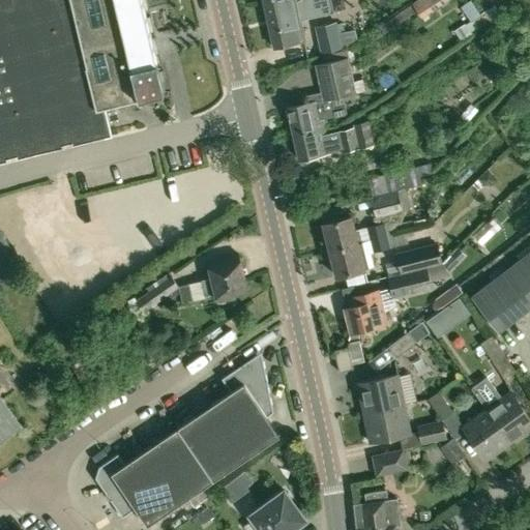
[(0,0),(0,162),(113,135),(107,106),(166,93),(142,0),(0,0)]
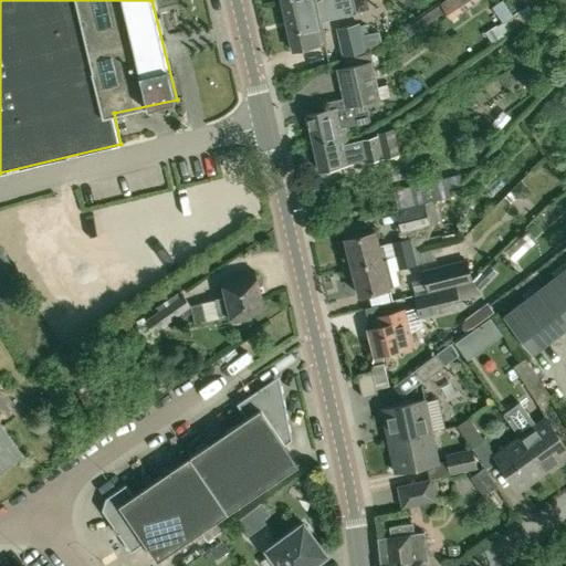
[(353,0),(281,0),(292,50),(326,42),(322,20),(356,12),(353,0)]
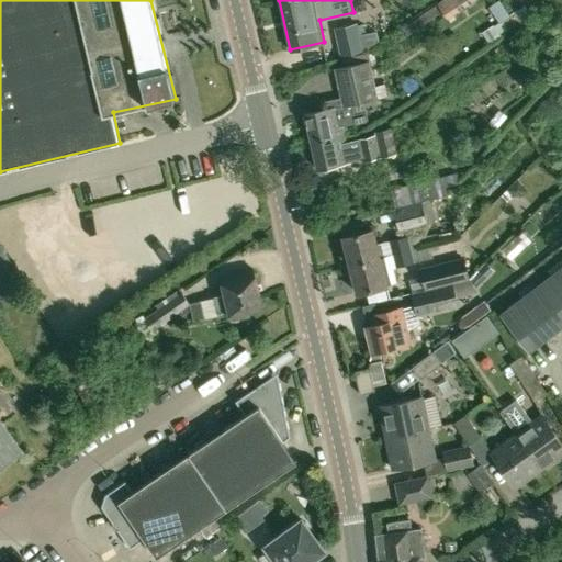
[(450,0),(440,7),(448,18),(476,0),(450,0)]
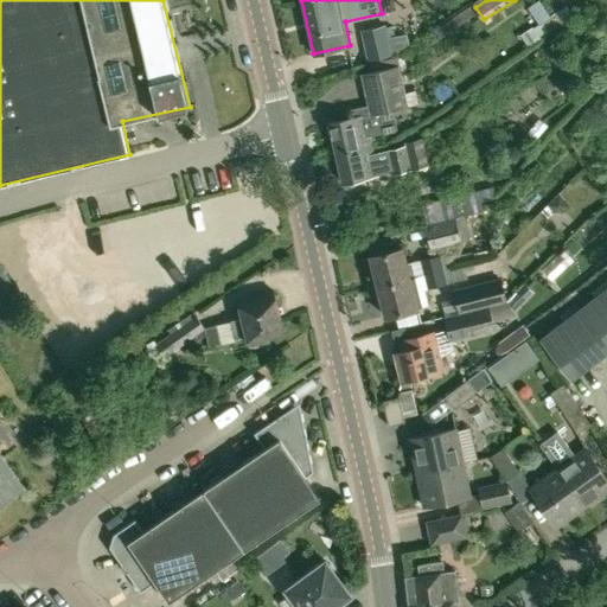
[(522,36),(529,48),(573,19),(566,7),(550,17),(541,2),(529,10),(540,25),(522,36)]
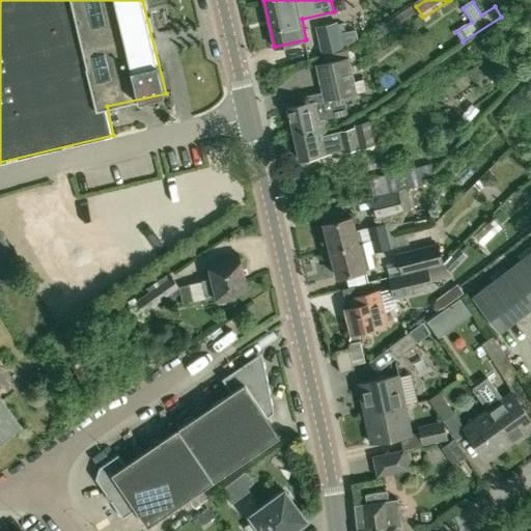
[(316,27),(323,54),(345,50),(339,22),(316,27)]
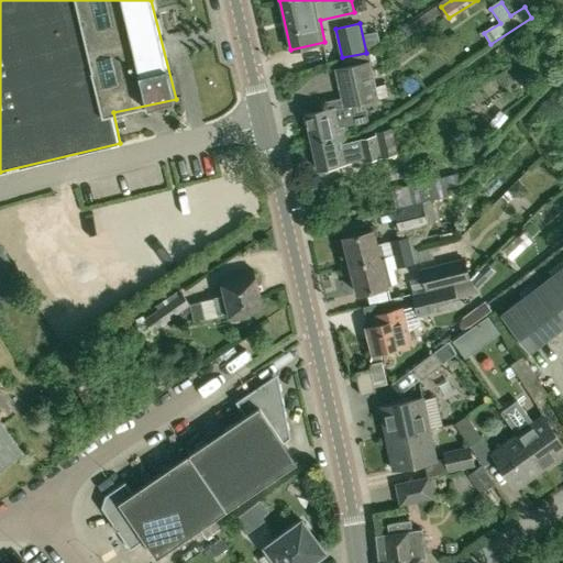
[(375,33),(363,35),(366,51),(377,43),(375,33)]
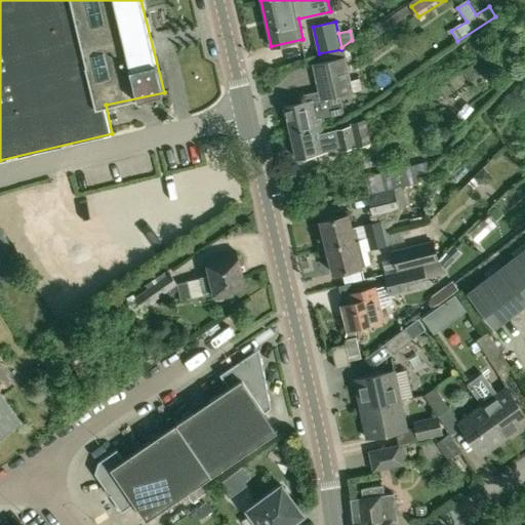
[(285,107),(290,132),(322,126),(320,117),(345,112),(340,96),(353,93),(346,57),(313,64),(318,91),(304,95),(305,103),(285,107)]
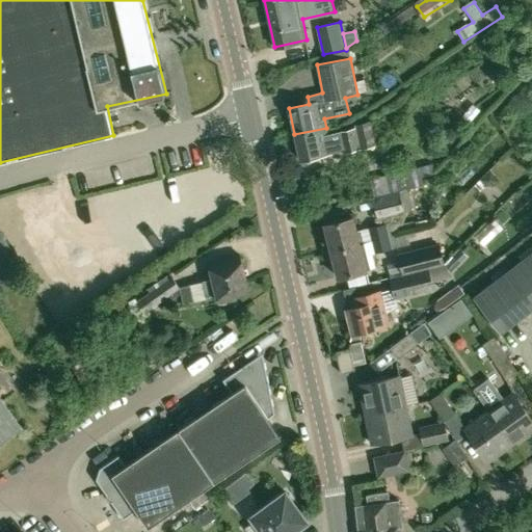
[(327,135),(326,128),(294,134),(300,160),(331,153),(343,151),(344,153),(376,147),(372,122),(355,125),(355,128),(327,135)]
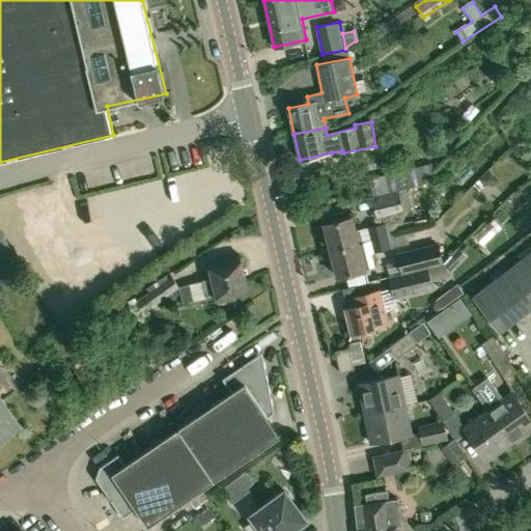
[(422,184),(420,177),(420,174),(432,171),(431,164),(369,178),(373,195),(422,184)]
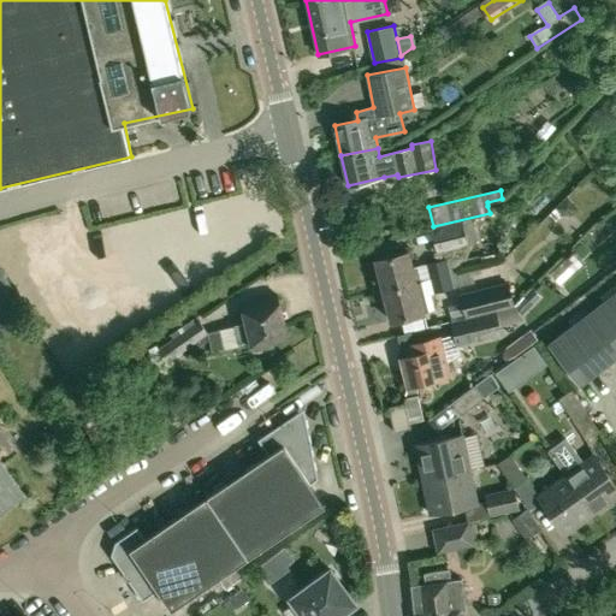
[(576,208),(567,197),(556,206),(563,214),(569,214),(576,208)]
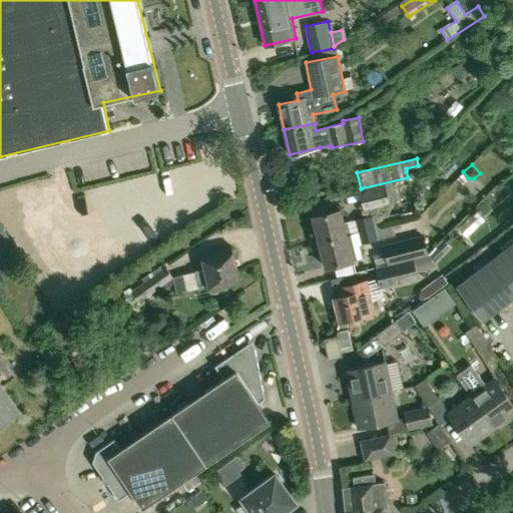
[(394,184),(385,186),(389,203),(397,201),(394,184)]
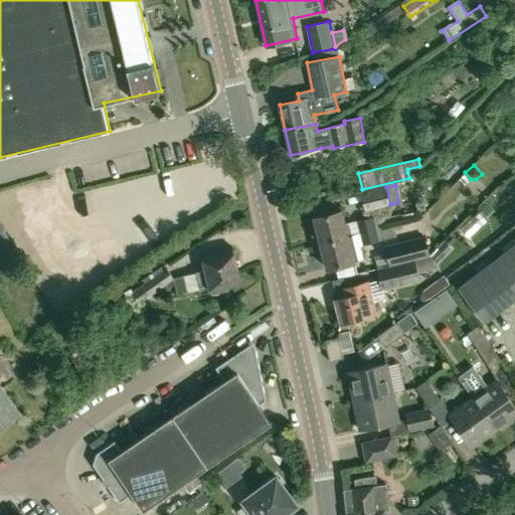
[(390,204),(386,187),(364,192),(368,209),(390,204)]
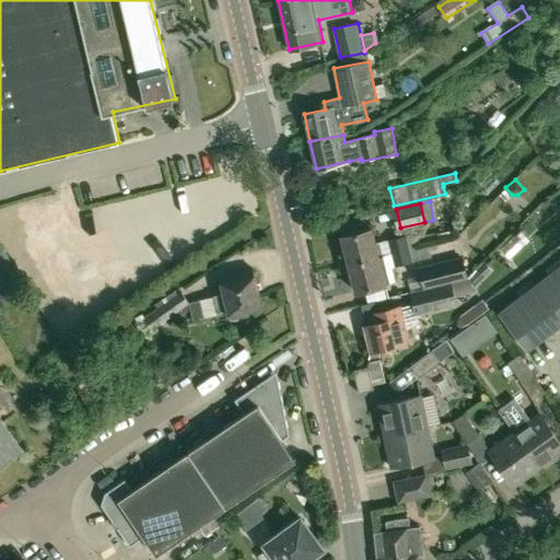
[(410,248),(417,247),(413,234),(375,244),(371,230),(342,236),(349,264),(410,248)]
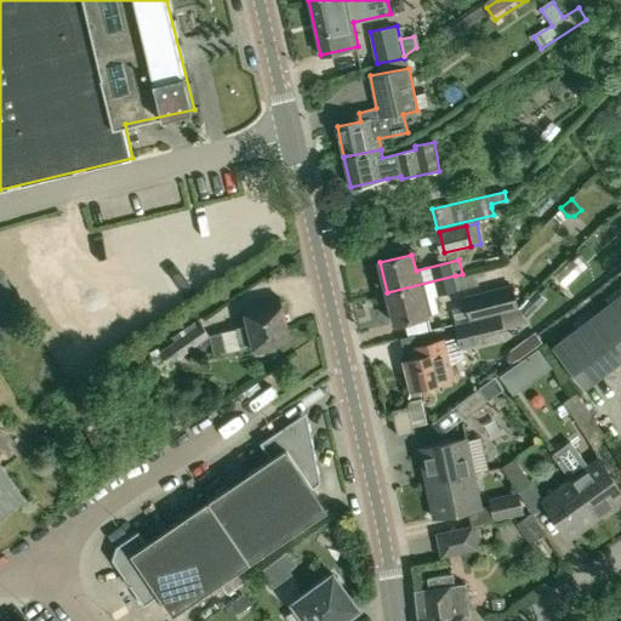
[(479,284),(477,271),(462,274),(466,288),(479,284)]
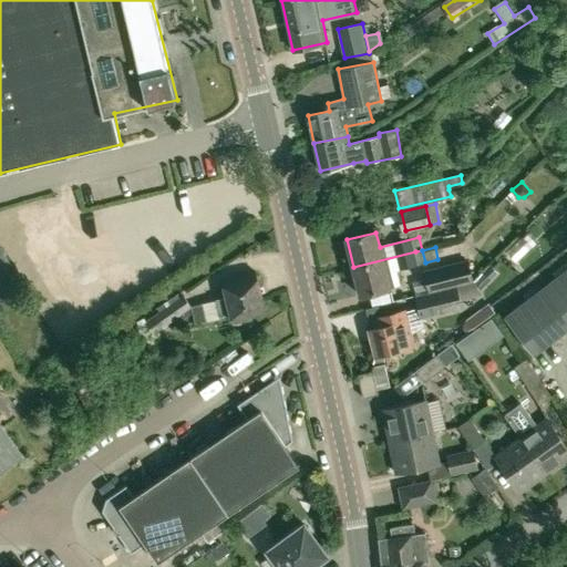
[(419,266),(419,265),(415,251),(353,267),(361,295),(369,292),(390,288),(399,286),(394,269),(399,268),(400,271),(419,266)]
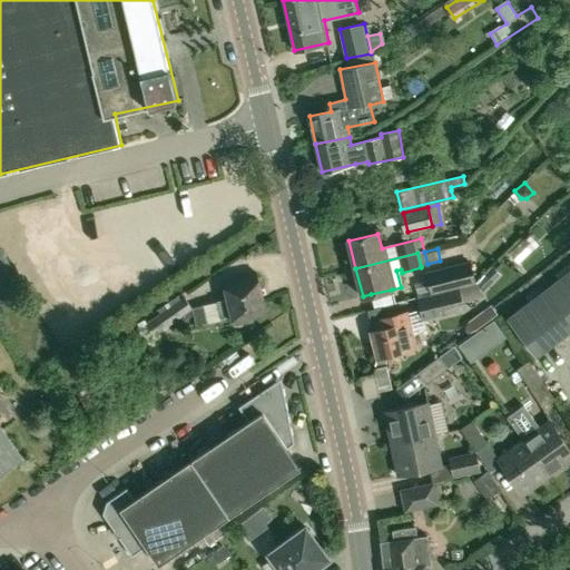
[(426,272),(431,295),(460,287),(474,283),(470,262),(426,272)]
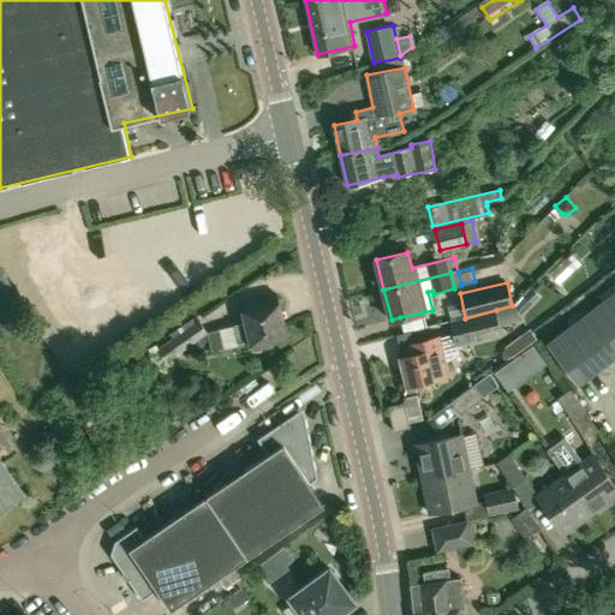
[(532,288),(515,305),(518,315),(524,309),(525,310),(539,296),(532,288)]
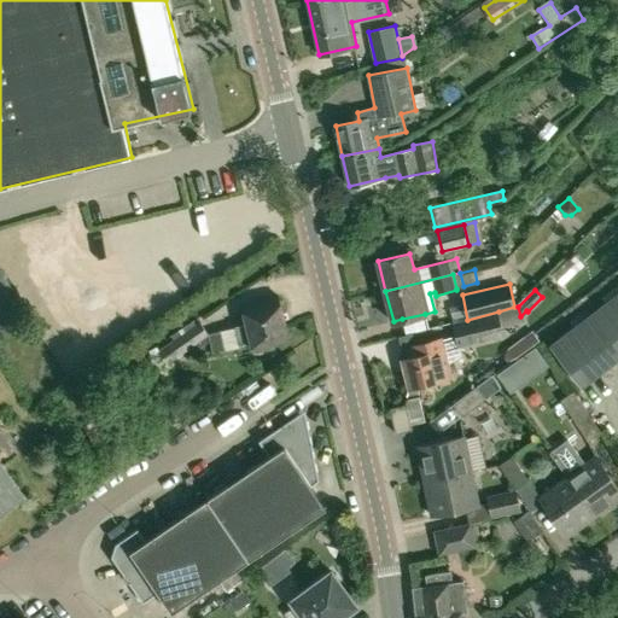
[(582,386),(617,359),(617,293),(610,301),(551,345),(582,386)]
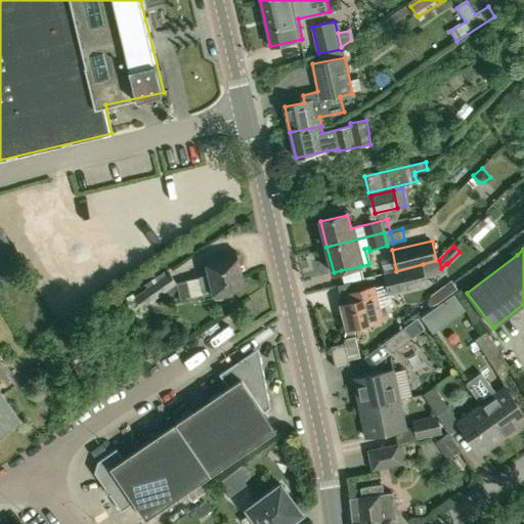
[(207,259),(211,274),(214,290),(216,298),(232,294),(231,289),(245,286),(236,252),(207,259)]
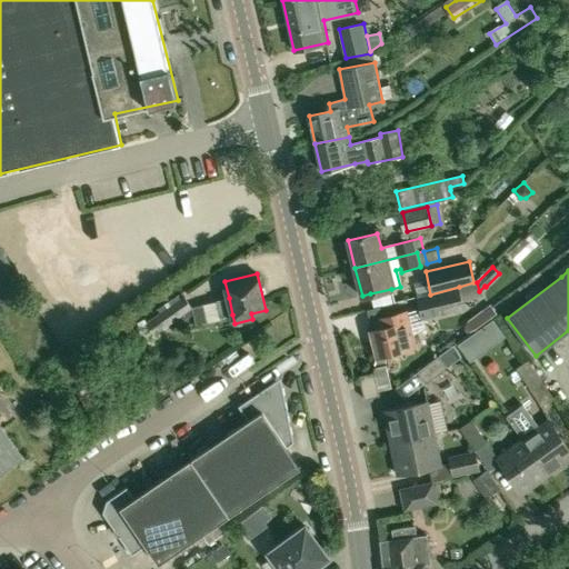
[(479,291),(477,282),(473,282),(459,287),(462,300),(480,296),(479,291)]
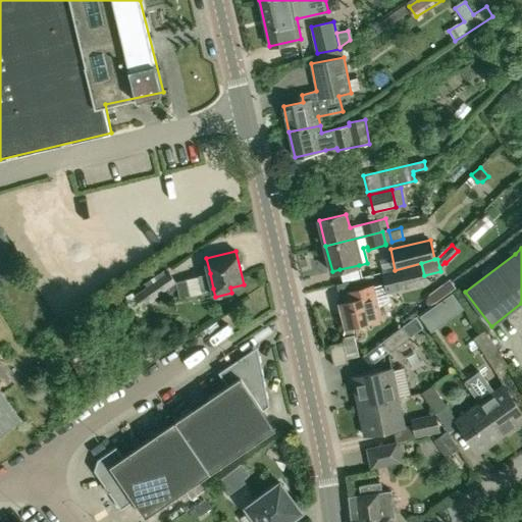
[(421,263),(395,270),(382,273),(384,283),(387,293),(426,284),(424,275),(421,263)]
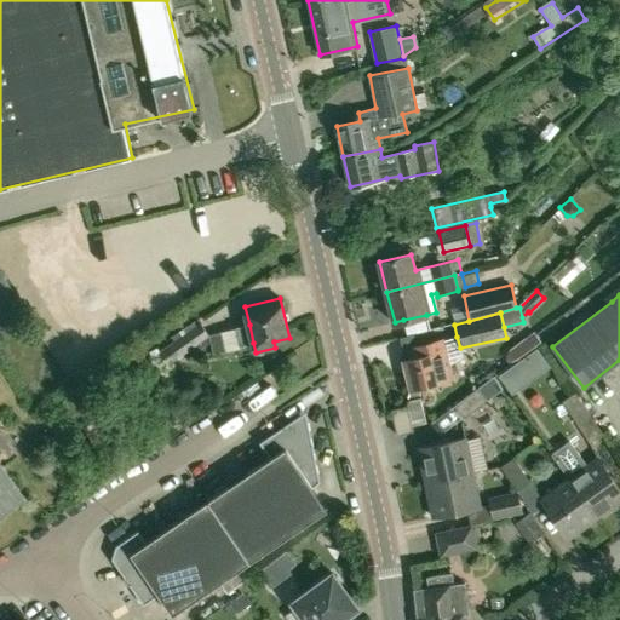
[(174,340),(160,351),(168,366),(210,336),(201,322),(196,326),(195,322),(172,338),(174,340)]
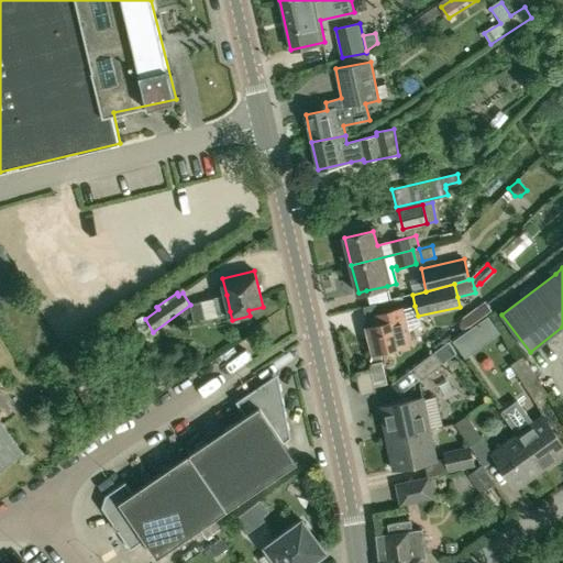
[(230,311),(227,295),(190,305),(195,321),(205,319),(205,317),(230,311)]
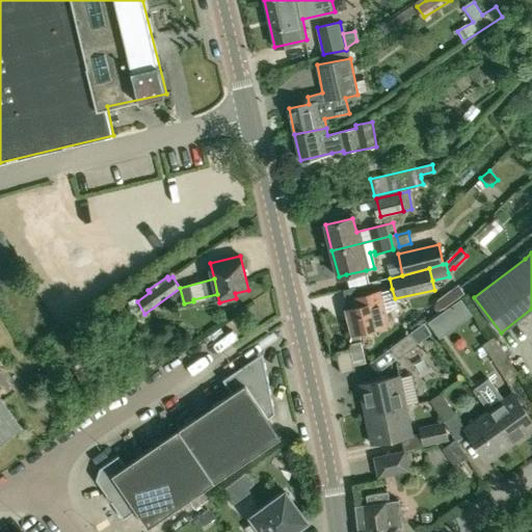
[(352,334),(353,334),(363,331),(365,330),(366,334),(375,331),(374,328),(377,327),(377,328),(389,325),(386,312),(396,306),(395,298),(392,289),(380,292),(357,297),(360,307),(346,310),(352,334)]
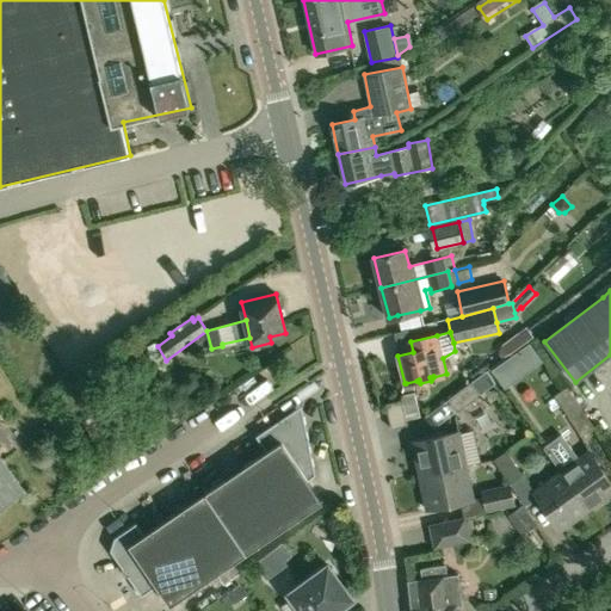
[(513,349),(507,340),(503,343),(500,345),(497,350),(497,353),(500,357),(508,351),(513,349)]
